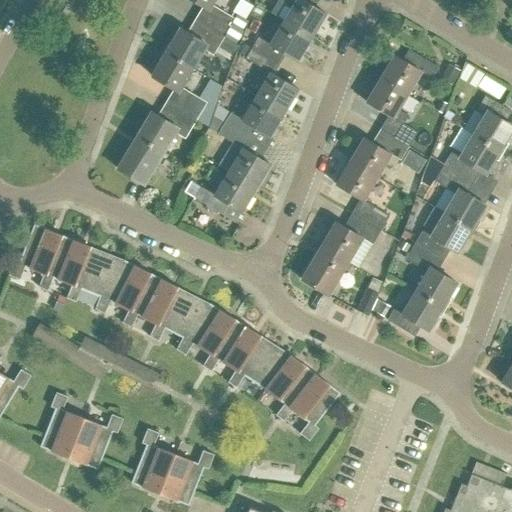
[(213,5),(216,0),(192,0),(205,8),(197,21),(225,37),(236,19),(213,5)]
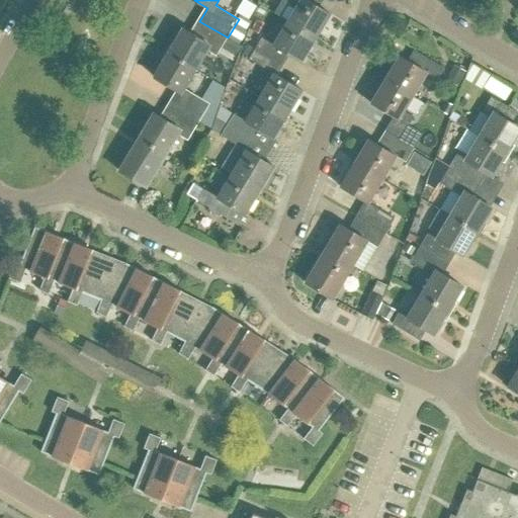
[(249,17),(255,6),(245,0),(242,0),(237,9),(249,17)]
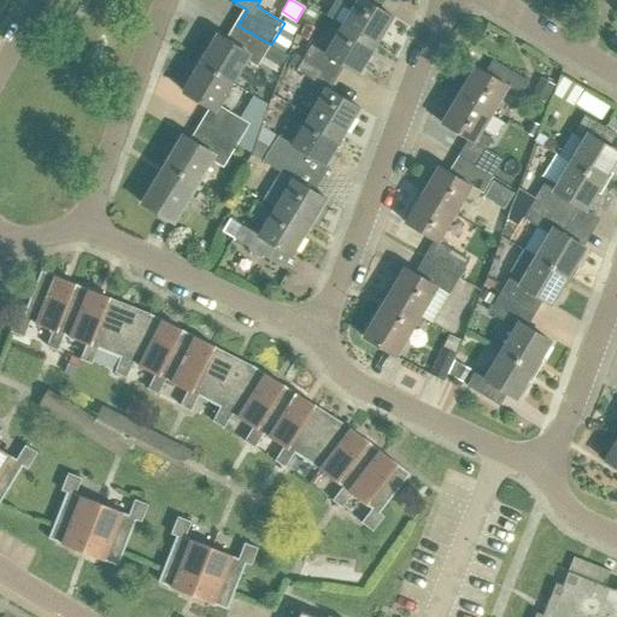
[(352,10),(344,25),(377,46),(394,17),(376,6),(378,0),(338,0),(338,1),(352,10)]
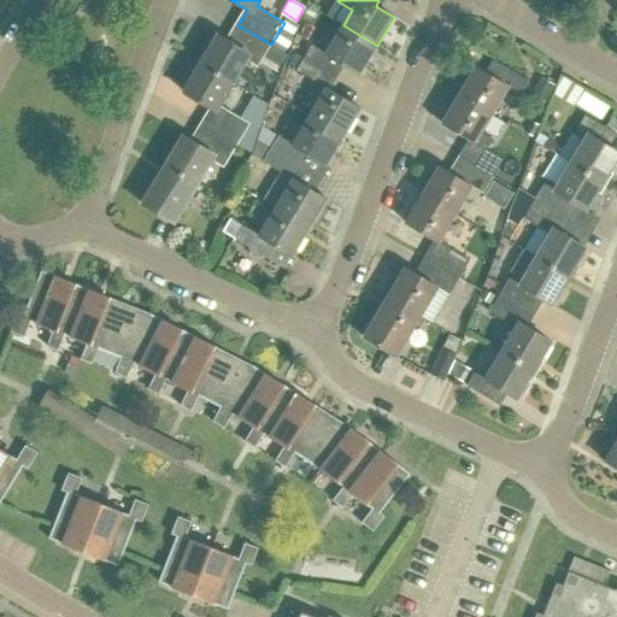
[(288,56),(271,45),(238,25),(228,42),(218,36),(203,64),(235,84),(248,62),(258,68),(264,58),(278,66),(282,62),(283,63),(288,56)]
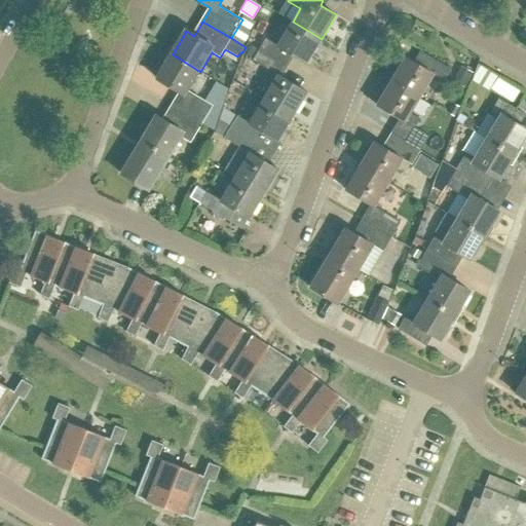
[(261,49),(260,50),(286,66),(292,54),(306,64),(322,39),(293,22),(278,46),(267,39),(265,41),(256,36),(252,43),(261,49)]
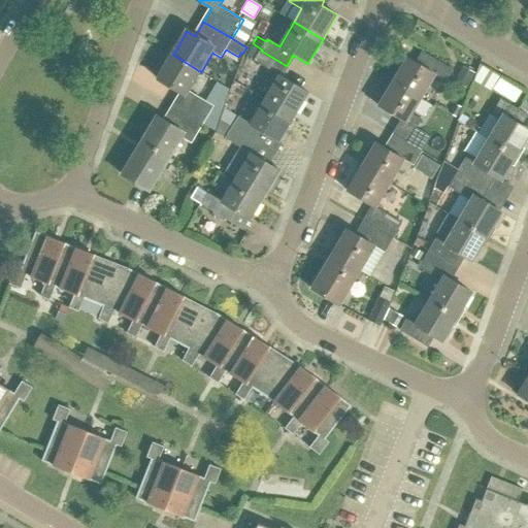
[(281,76),(287,66),(261,51),(255,62),(279,77),(266,101),(294,118),(308,93),(281,76)]
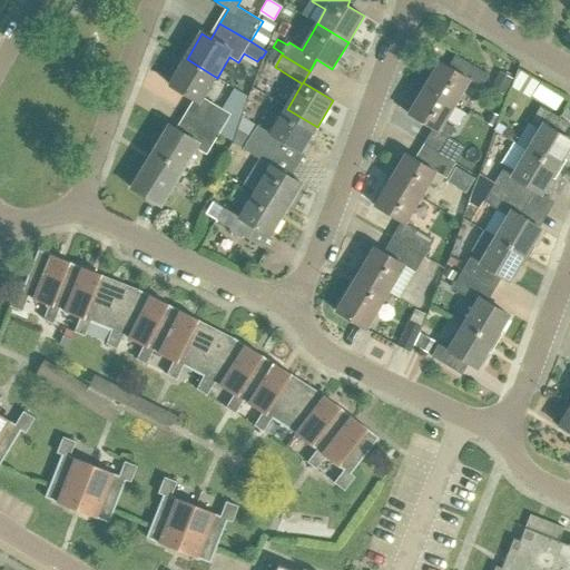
[(482,88),(489,76),(455,56),(448,68),(441,62),(424,89),(454,108),(471,81),(482,88)]
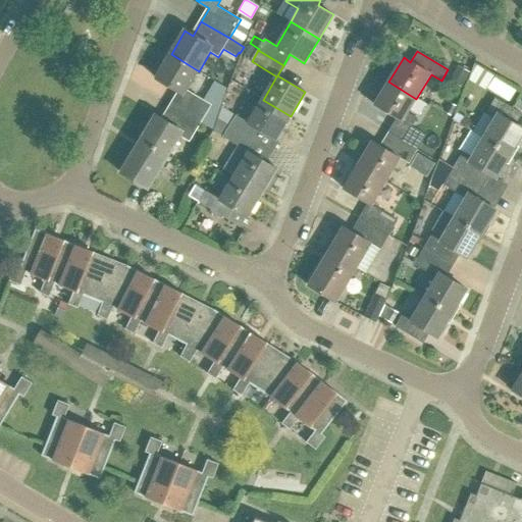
[(188,90),(199,71),(171,54),(157,79),(179,93),(172,105),(202,122),(212,105),(188,90)]
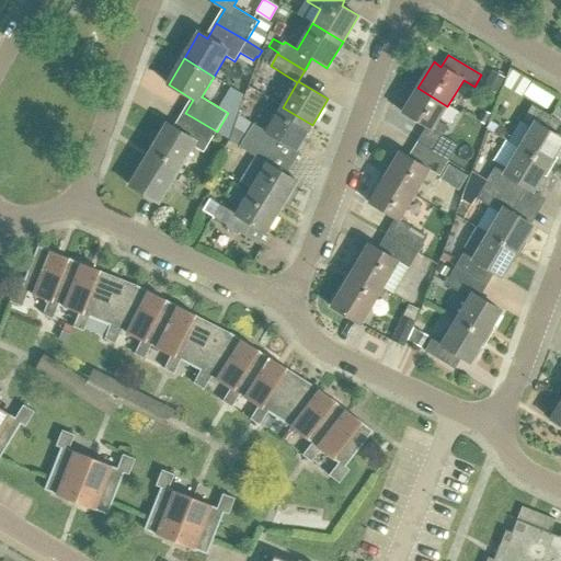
[(499,89),(505,78),(493,70),(487,82),(499,89)]
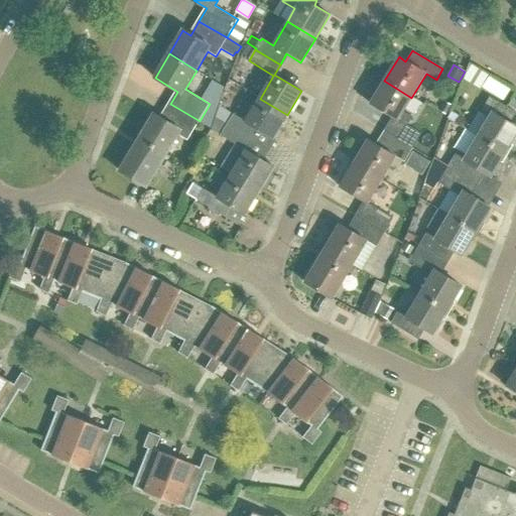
[(398,120),(411,98),(384,81),(370,104),(392,117),(383,131),(412,149),(421,134),(398,120)]
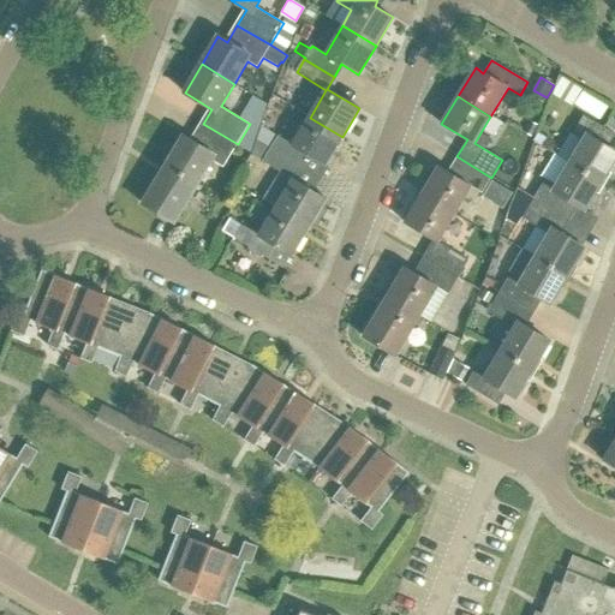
[(584,141),(569,163),(603,183),(614,162),(614,151),(607,147),(614,135),(583,115),(572,133),(584,141)]
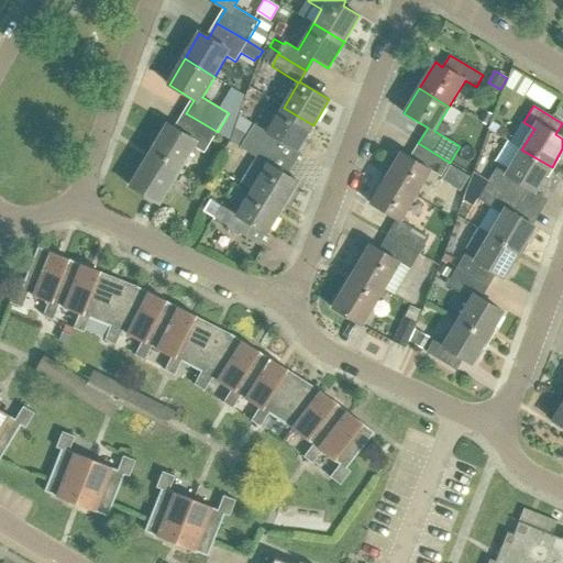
[(298,151),(313,125),(284,108),(268,133),(254,124),(247,136),(276,153),(283,142),(298,151)]
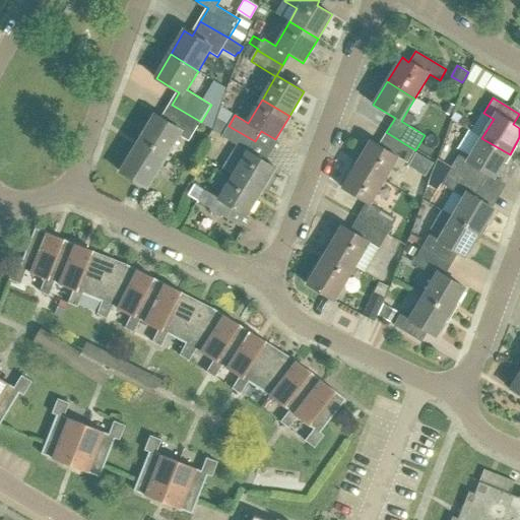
[(449,116),(454,106),(448,103),(442,112),(449,116)]
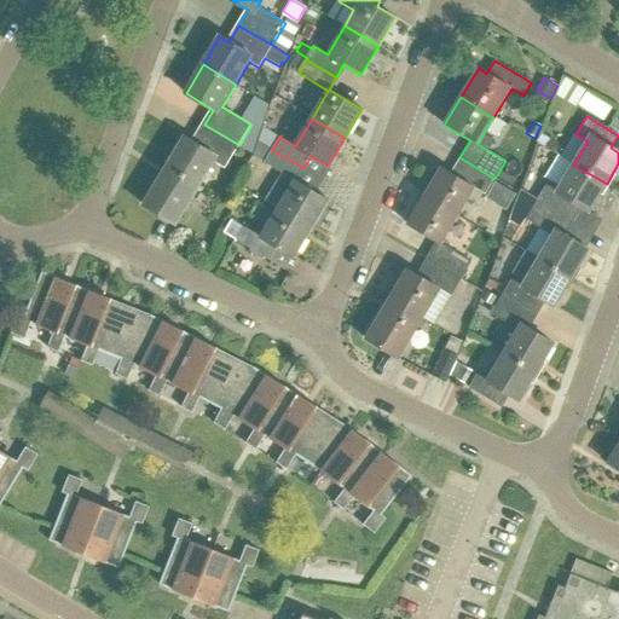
[(201,185),(214,162),(225,169),(239,145),(204,125),(194,143),(185,137),(168,166),(201,185)]
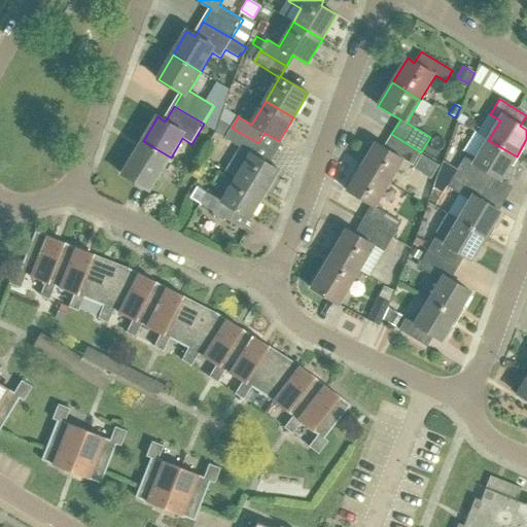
[(252,153),(258,143),(232,128),(224,139),(251,154),(237,178),(265,196),(280,170),(252,153)]
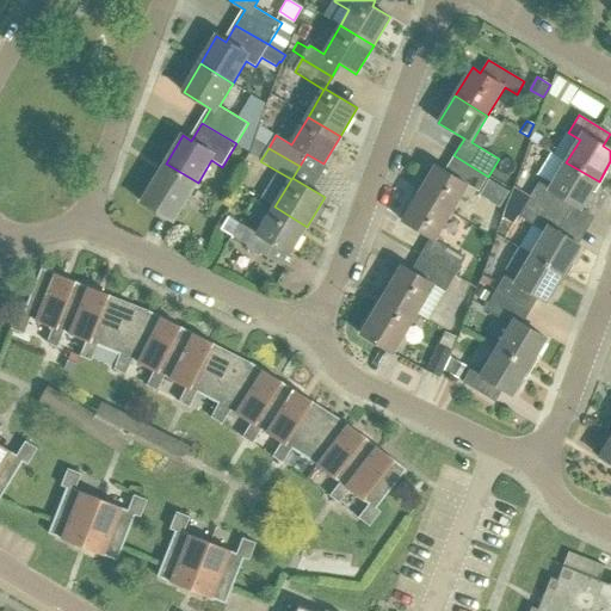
[(479,192),(488,177),(454,155),(445,171),(436,165),(419,193),(451,214),(468,186),(479,192)]
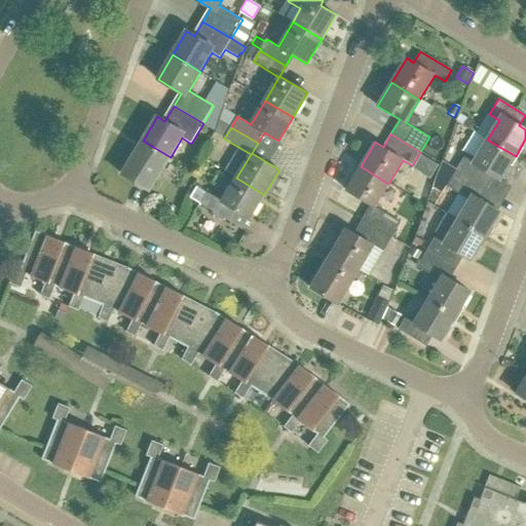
[(501,181),(516,156),(487,140),(476,159),(466,154),(457,171),(486,188),(493,177),(501,181)]
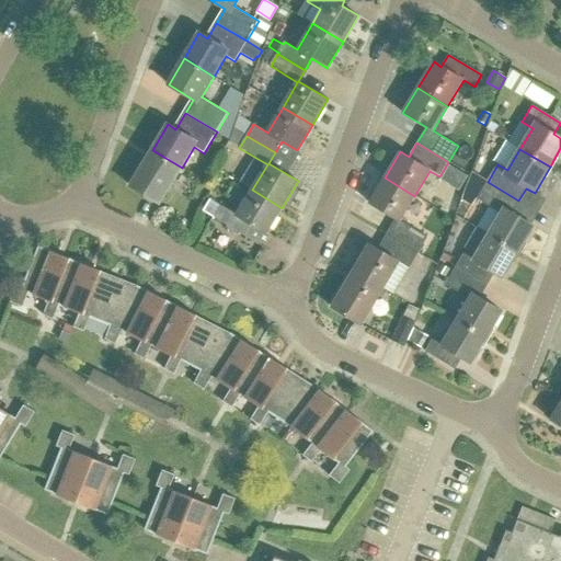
[(160,203),(174,180),(182,168),(152,150),(130,185),(160,203)]
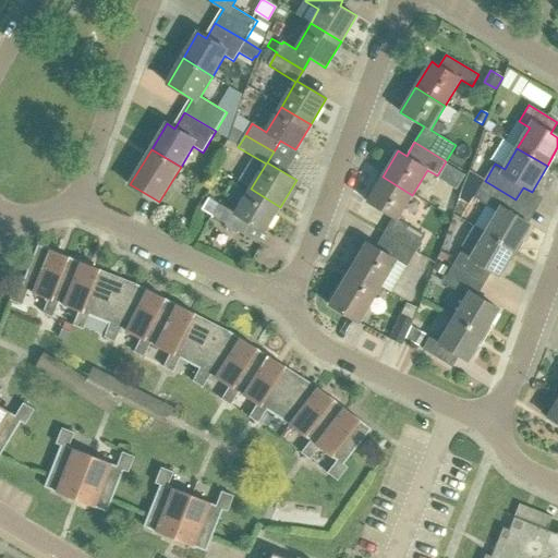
[(450,184),(462,184),(461,171),(449,171),(450,184)]
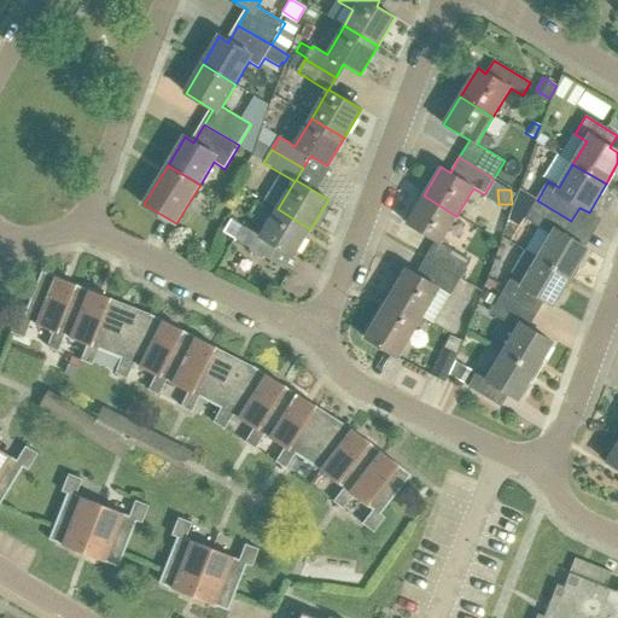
[(439,244),(456,216),(424,196),(406,223),(436,242),(426,258),(461,280),(471,263),(439,244)]
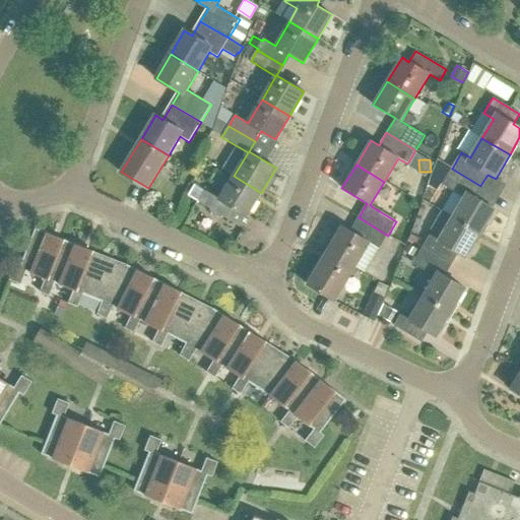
[(473,198),(480,186),(452,169),(442,186),(463,199),(452,217),(480,235),(495,210),(473,198)]
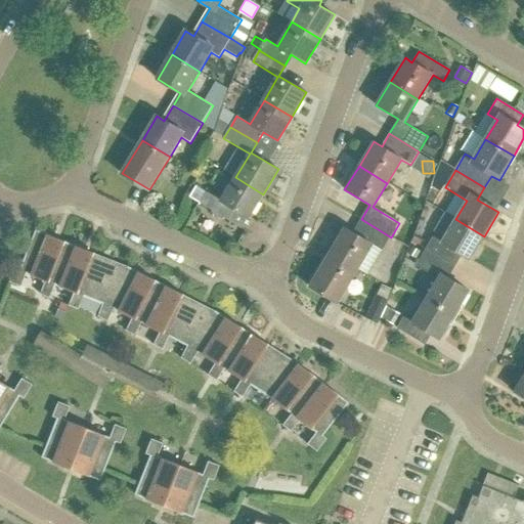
[(250,218),(263,194),(235,177),(221,202),(207,193),(201,204),(227,219),(233,209),(250,218)]
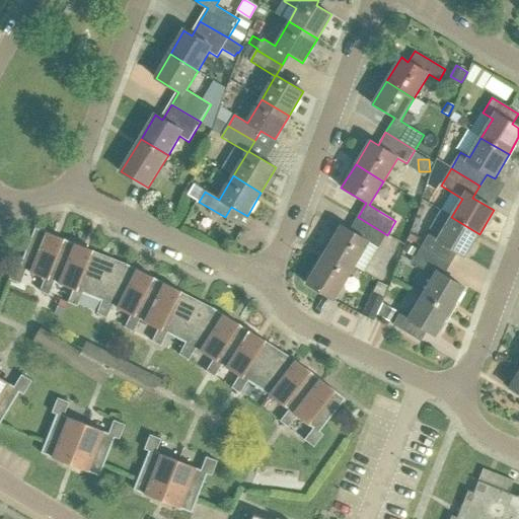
[(436,207),(442,197),(432,191),(426,201),(436,207)]
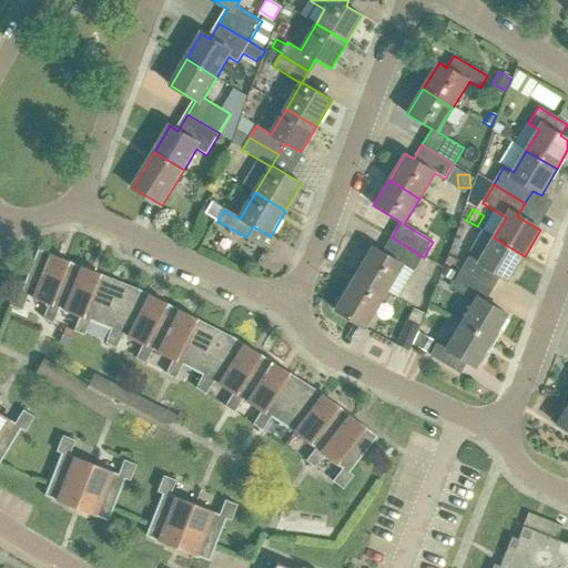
[(415,271),(424,257),(392,237),(383,252),(374,247),(357,273),(388,292),(405,265),(415,271)]
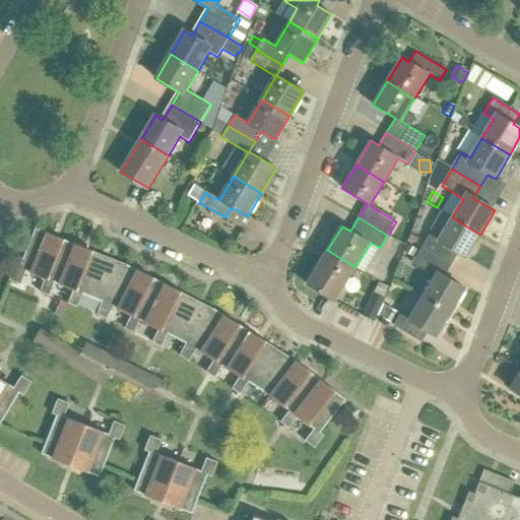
[(466,259),(480,235),(452,217),(441,237),(433,233),(423,248),(452,265),(458,254),(466,259)]
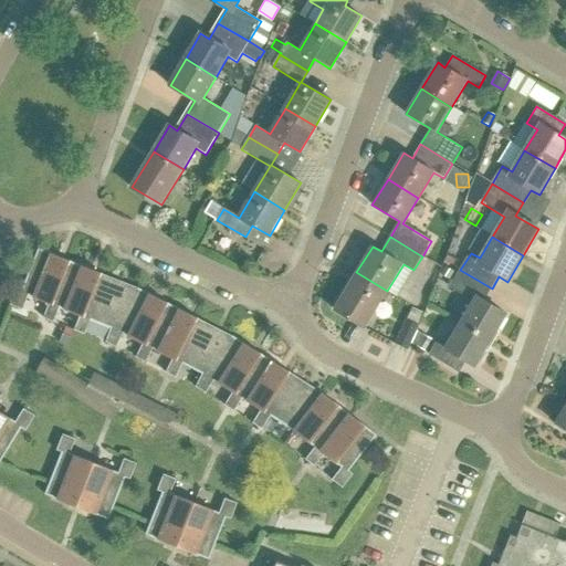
[(460,266),(469,252),(456,244),(447,259),(460,266)]
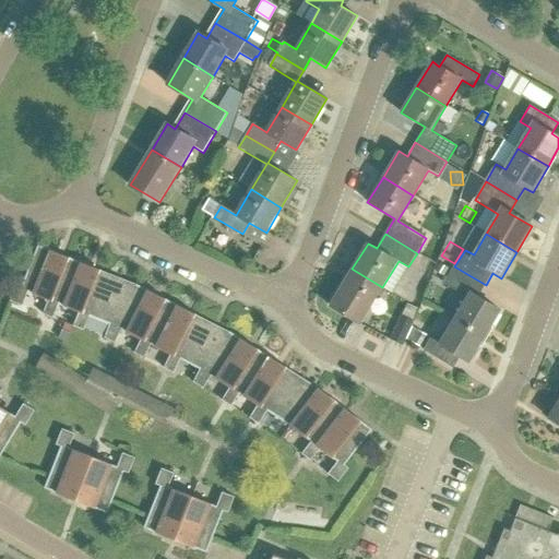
[(38,246),(22,288),(16,286),(10,301),(23,307),(28,293),(48,300),(52,302),(70,259),(38,246)]
